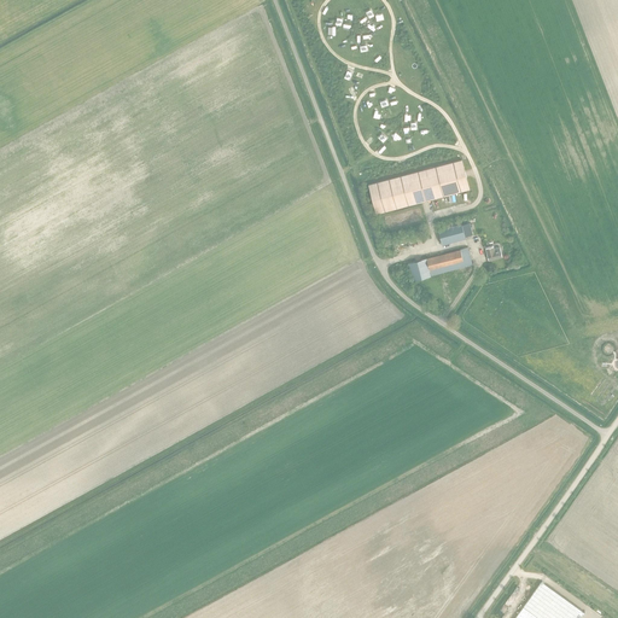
[(368,185),(377,214),(470,188),(461,159),(368,185)]
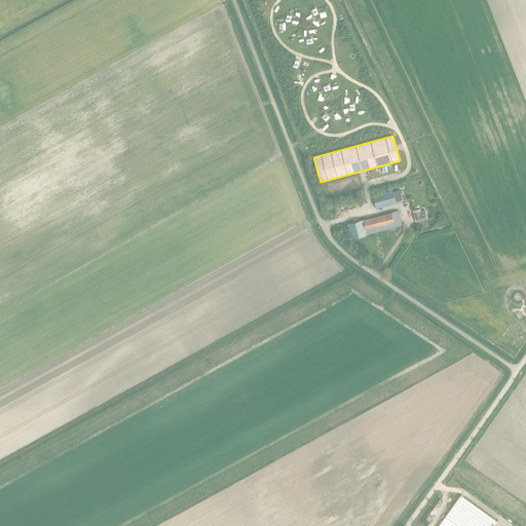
[(373,197),(376,209),(396,203),(396,202),(402,200),(399,191),(373,197)]
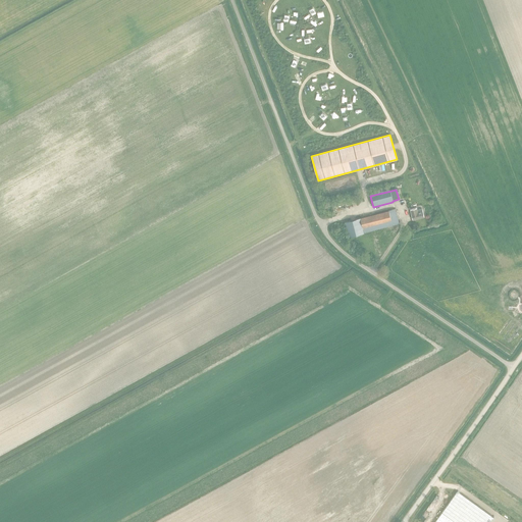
[(421,209),(417,210),(417,208),(410,210),(413,220),(423,217),(421,209)]
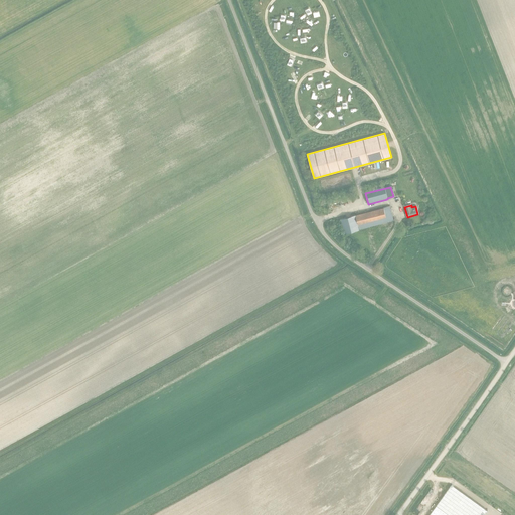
[(340,219),(344,234),(393,221),(389,206),(340,219)]
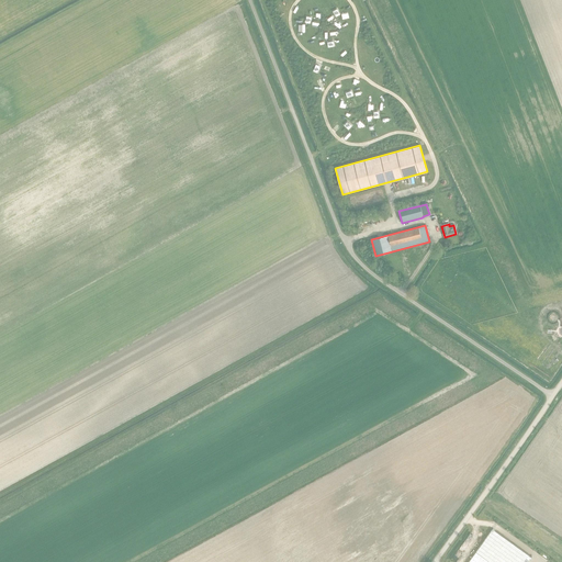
[(527,561),(531,557),(493,528),(468,561),(527,561)]
